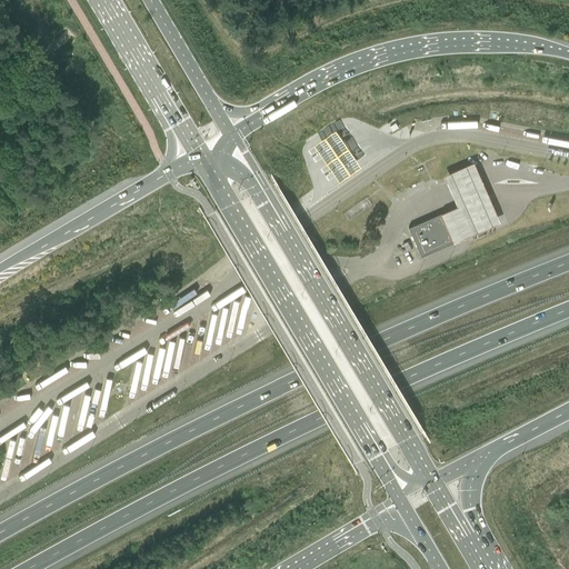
[(366,167),(340,130),(318,147),(343,182),(366,167)]
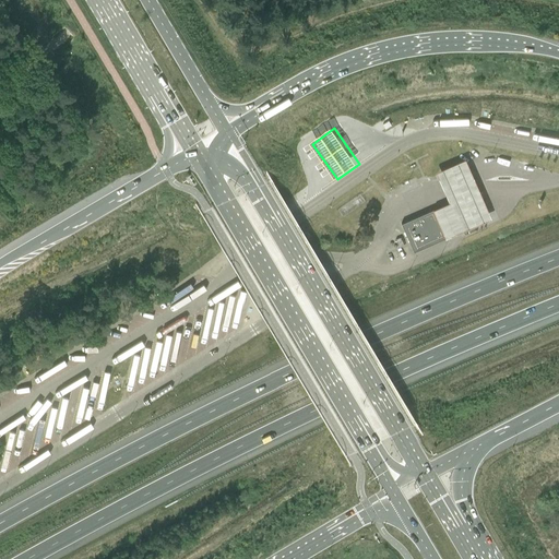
[(474,178),(467,163),(465,158),(436,171),(442,188),(449,202),(435,209),(447,238),(491,218),(474,178)]
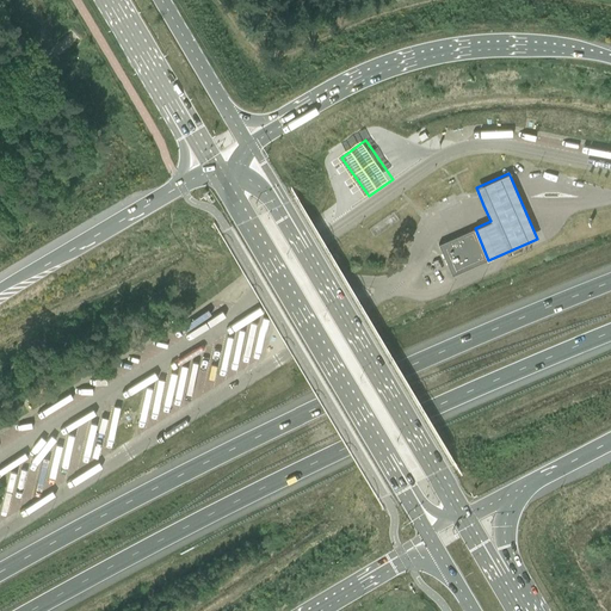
[(452,276),(488,260),(475,228),(438,245),(452,276)]
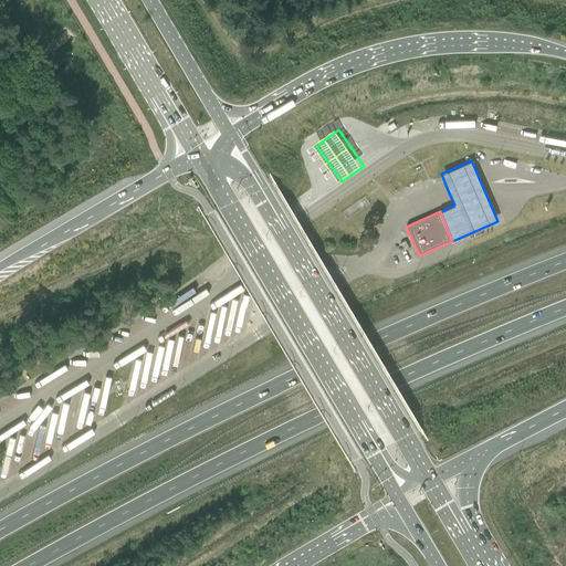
[(152,238),(165,233),(163,226),(148,229),(152,238)]
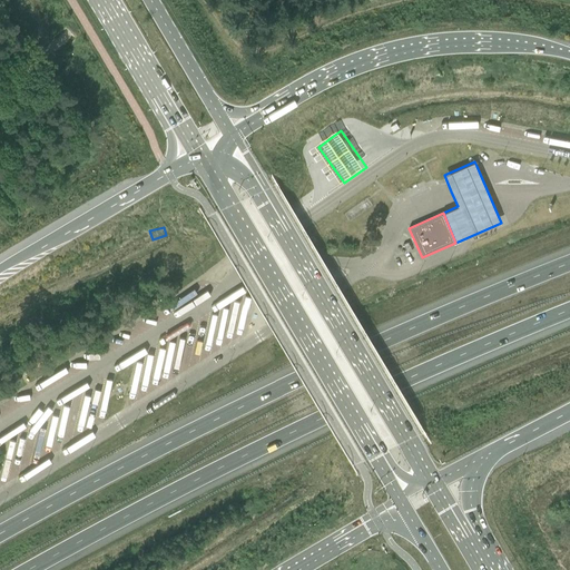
[(125,253),(147,242),(145,235),(123,246),(125,253)]
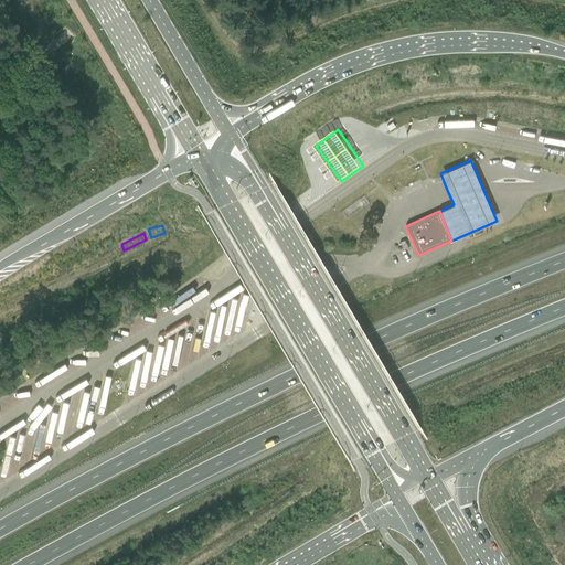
[(206,306),(203,323),(194,322),(194,327),(185,324),(184,331),(176,330),(172,345),(166,344),(162,359),(178,361),(178,360),(185,361),(187,358),(195,359),(199,344),(209,345),(210,339),(217,340),(223,309),(206,306)]
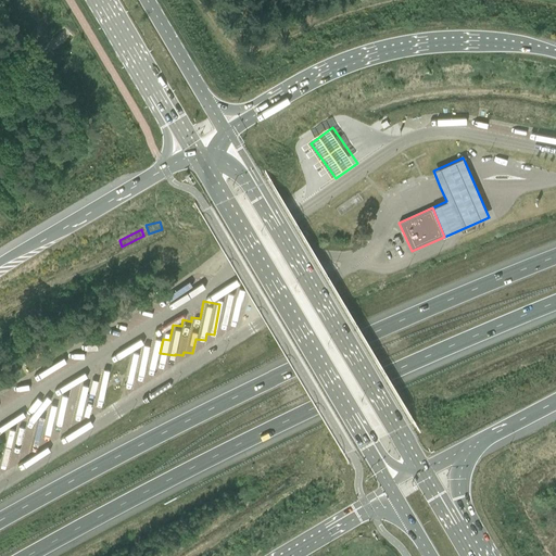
[(139,354),(130,352),(123,386),(130,388),(136,362),(144,364),(149,348),(140,345),(139,354)]
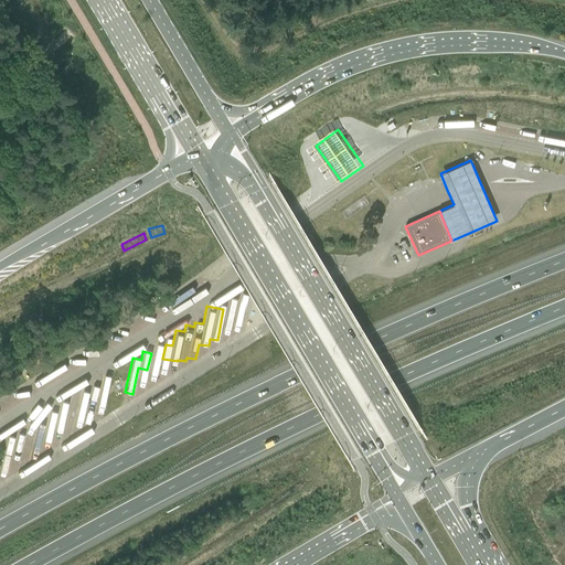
[(34,388),(65,370),(62,363),(31,382),(34,388)]
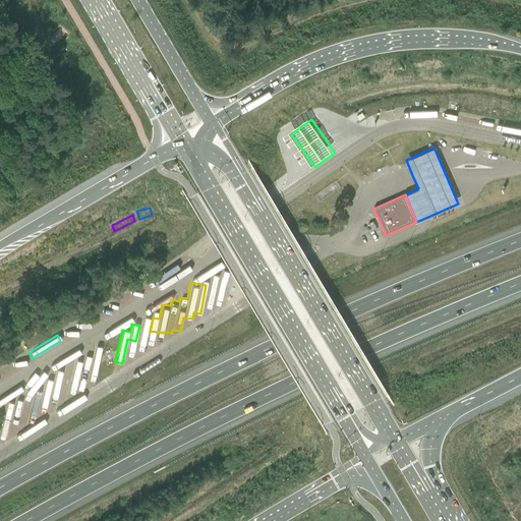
[(97,375),(102,347),(94,346),(93,356),(83,354),(77,388),(84,389),(88,373),(97,375)]
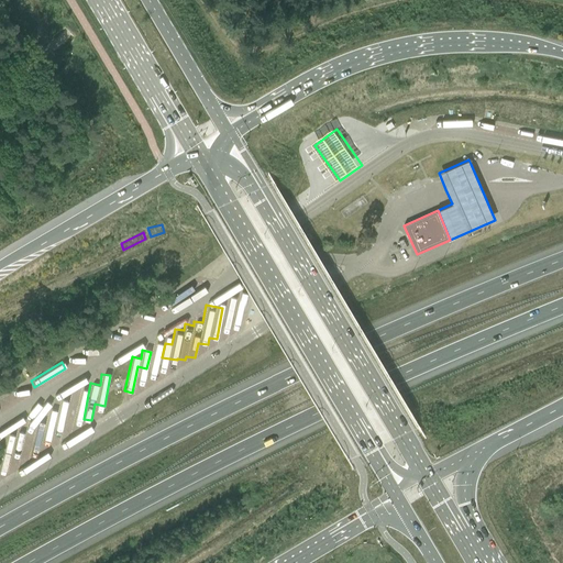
[(17,430),(6,429),(0,464),(9,465),(9,461),(19,463),(21,450),(30,451),(30,448),(40,449),(45,419),(37,418),(36,422),(28,421),(26,429),(17,428),(17,430)]
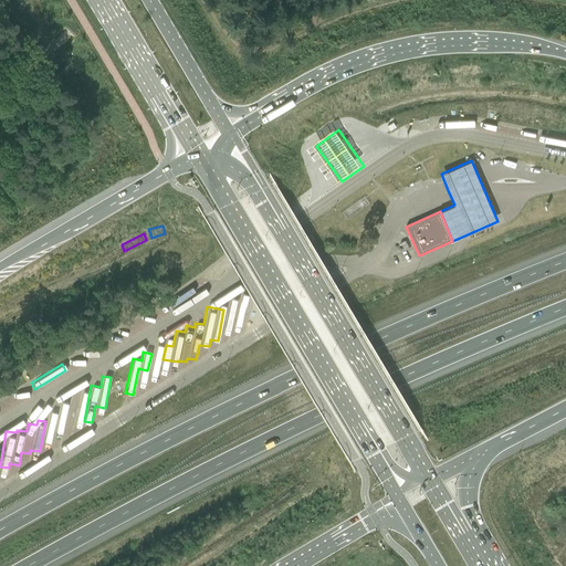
[(426,519),(437,511),(433,506),(422,513),(426,519)]
